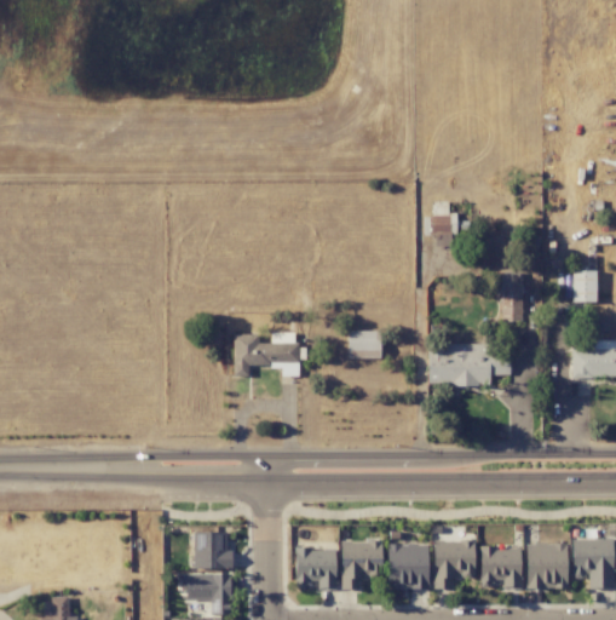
[(426,216),(425,235),(437,236),(437,245),(452,246),(452,234),(458,234),(459,213),(449,212),(450,201),(433,201),(433,217),(426,216)]
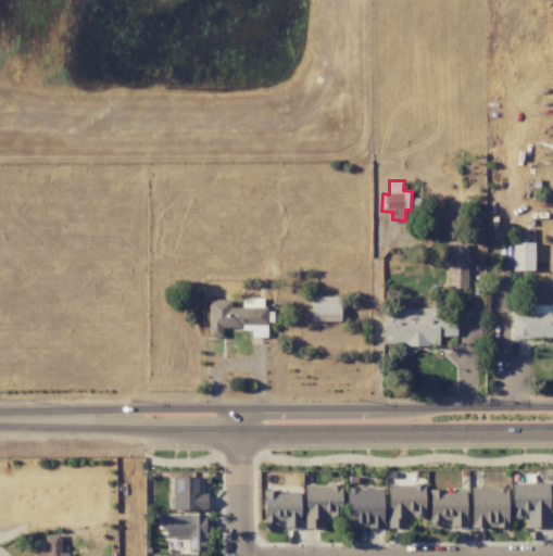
[(537,242),(515,243),(515,270),(537,270),(537,242)]
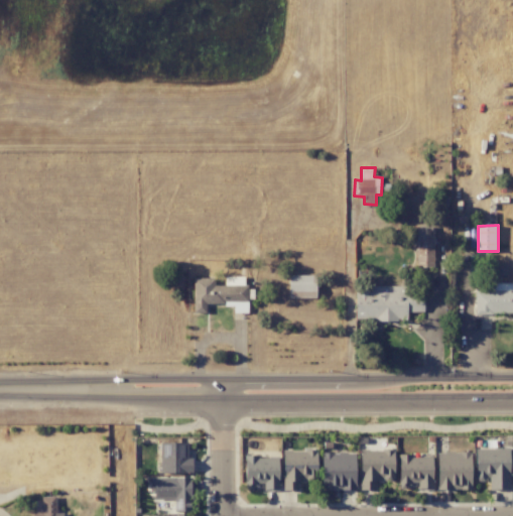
[(419,266),(436,266),(435,230),(418,231),(419,266)]
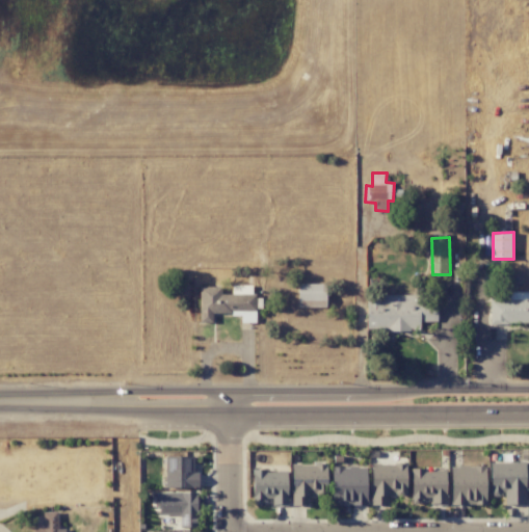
[(328,284),(300,284),(300,308),(327,308),(328,284)]
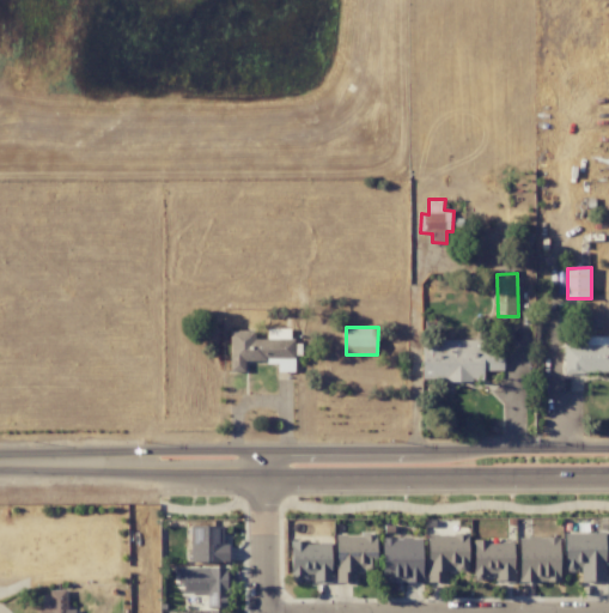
[(232,331),(232,372),(248,372),(248,363),(280,363),(280,372),(297,372),(296,328),(269,329),(269,339),(257,339),(257,331),(232,331)]
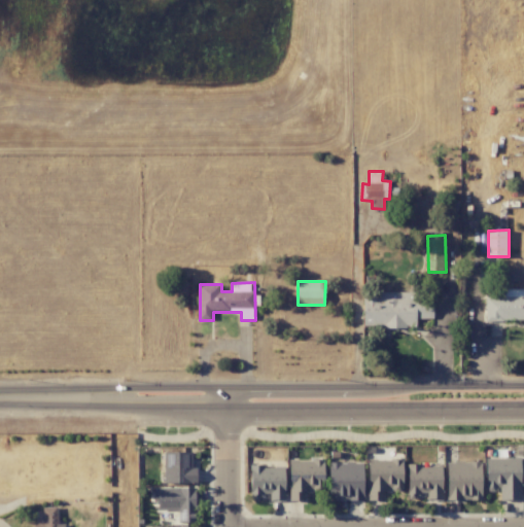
[(523,289),(504,289),(504,296),(487,297),(487,321),(523,320),(523,289)]
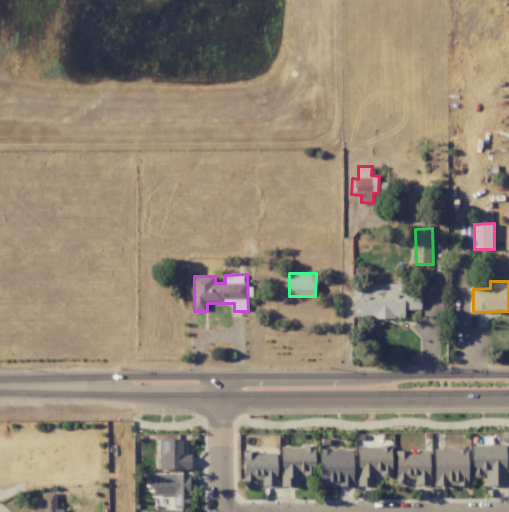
[(422,289),(411,290),(410,283),(355,284),(356,318),(407,317),(407,310),(423,309),(422,289)]
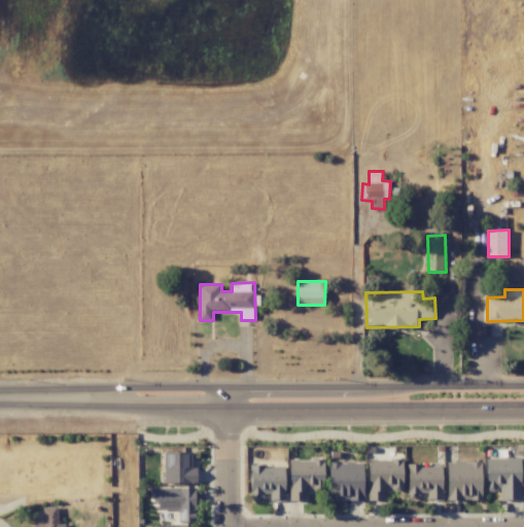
[(195,452),(166,452),(166,484),(200,483),(200,468),(195,468),(195,452)]
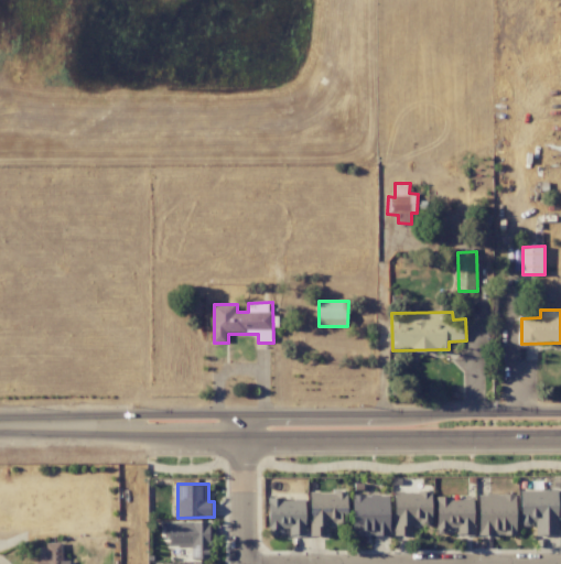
[(537,535),(560,534),(560,489),(521,490),(522,524),(537,524),(537,535)]
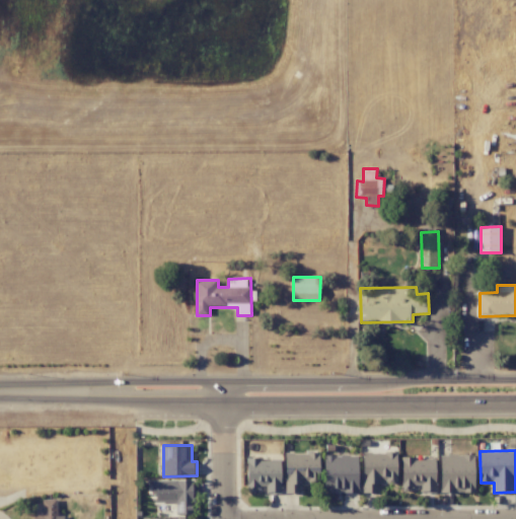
[(302,493),(302,484),(320,485),(321,453),(287,452),(286,493),(302,493)]
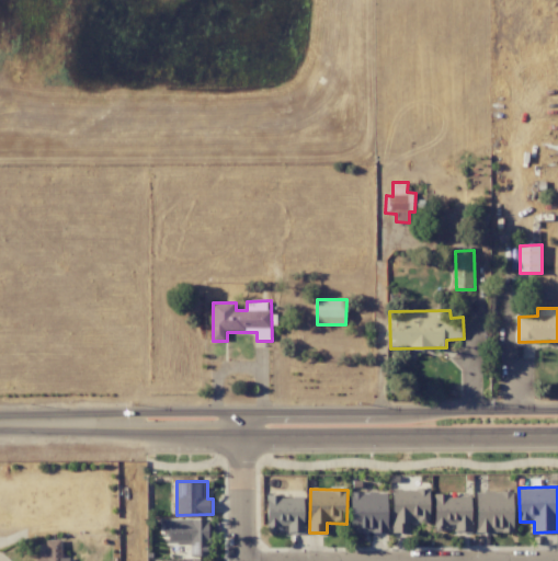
[(394,533),(411,533),(411,523),(431,523),(432,489),(394,489),(394,533)]
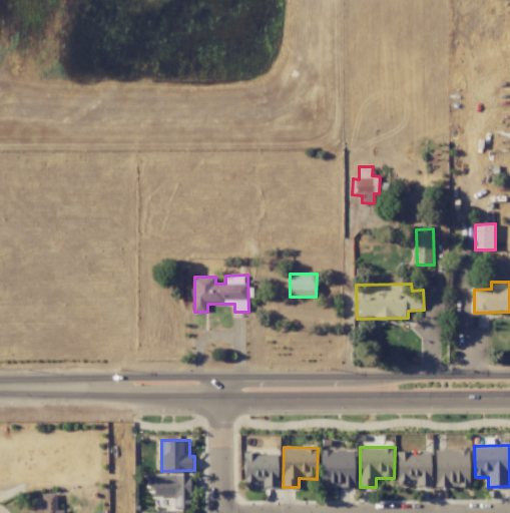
[(323,487),(356,486),(355,450),(322,450),(323,487)]
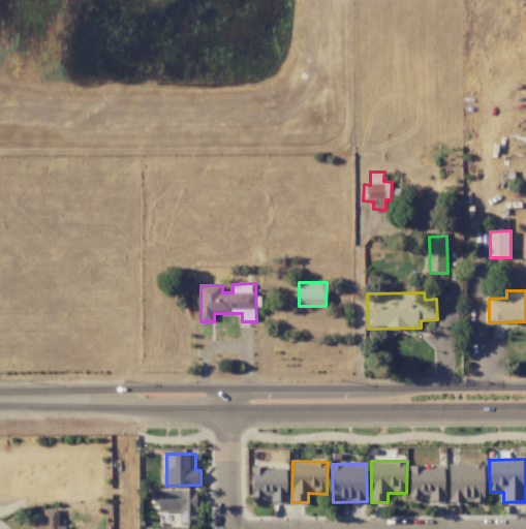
[(451,502),(485,502),(486,464),(451,464),(451,502)]
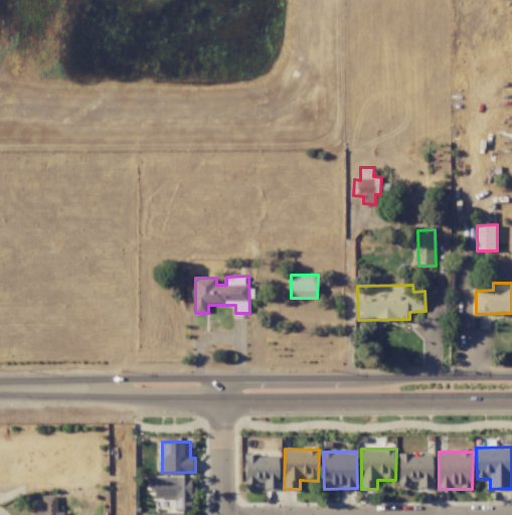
[(434,454),(399,455),(400,486),(417,486),(417,489),(435,489),(434,454)]
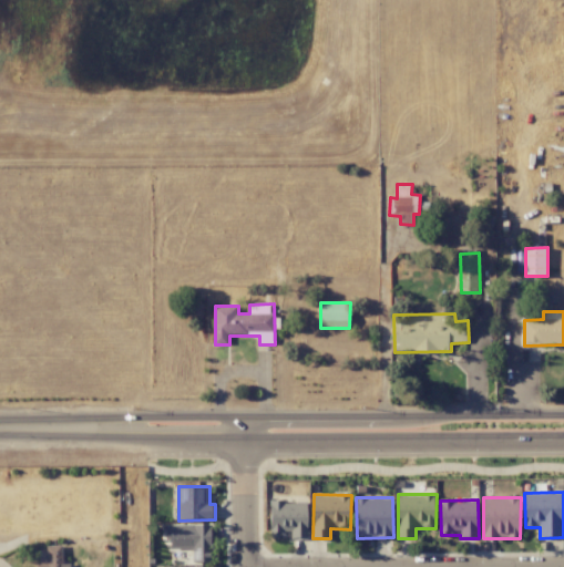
[(291,538),(309,538),(308,502),(272,502),(272,535),(291,535),(291,538)]
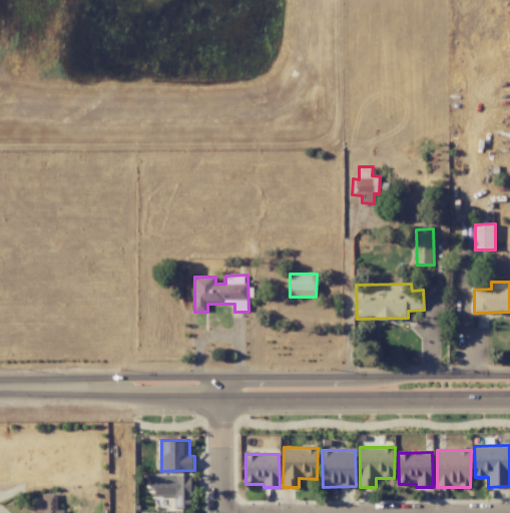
[(175,508),(192,509),(192,475),(152,474),(152,488),(156,488),(156,495),(175,496),(175,508)]
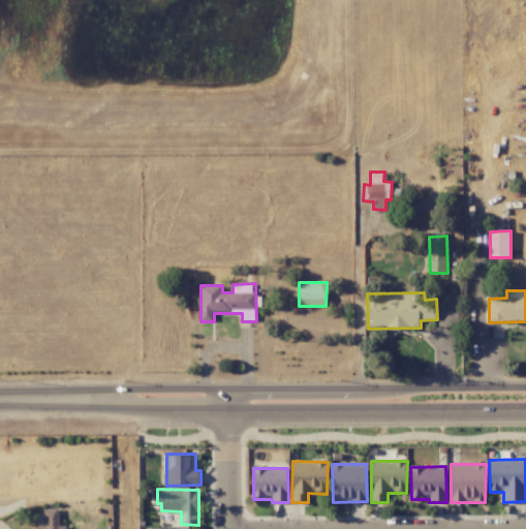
[(66,528),(66,526),(60,526),(59,508),(44,509),(45,527),(35,527),(35,528),(66,528)]
